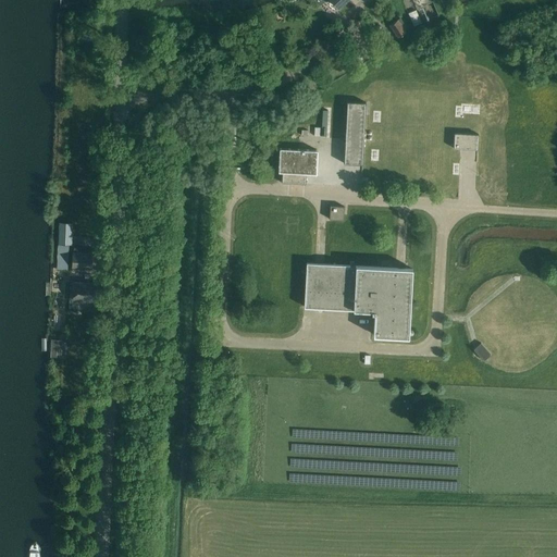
[(415,25),(422,22),(416,10),(408,14),(415,25)]
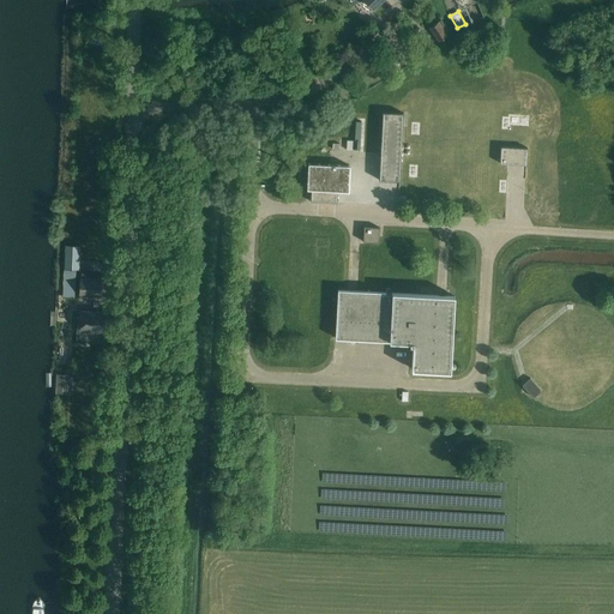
[(438,40),(447,35),(445,31),(449,30),(441,19),(429,26),(438,40)]
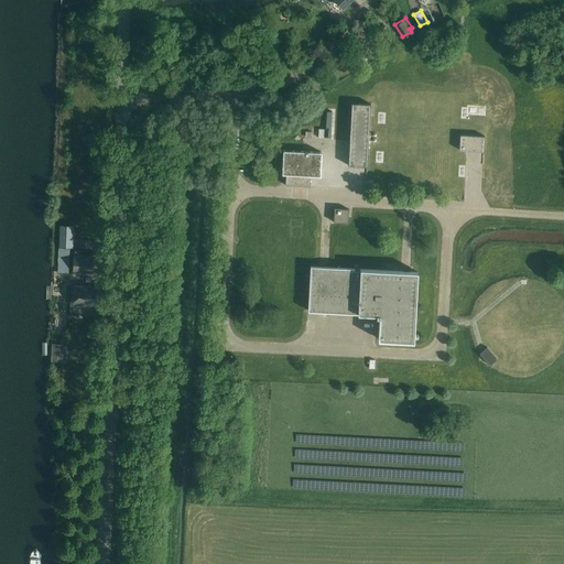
[(382,41),(388,38),(382,29),(377,33),(382,41)]
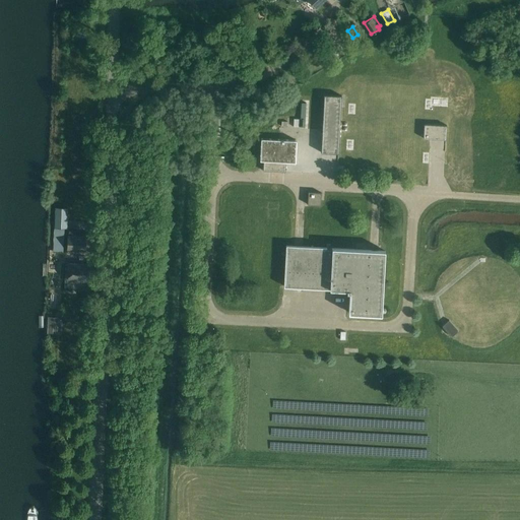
[(338,153),(341,95),(323,94),(320,152),(338,153)]
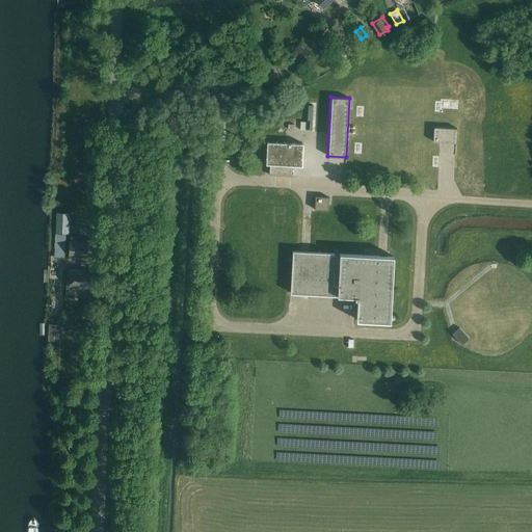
[(455,142),(456,128),(433,127),(432,141),(455,142)]
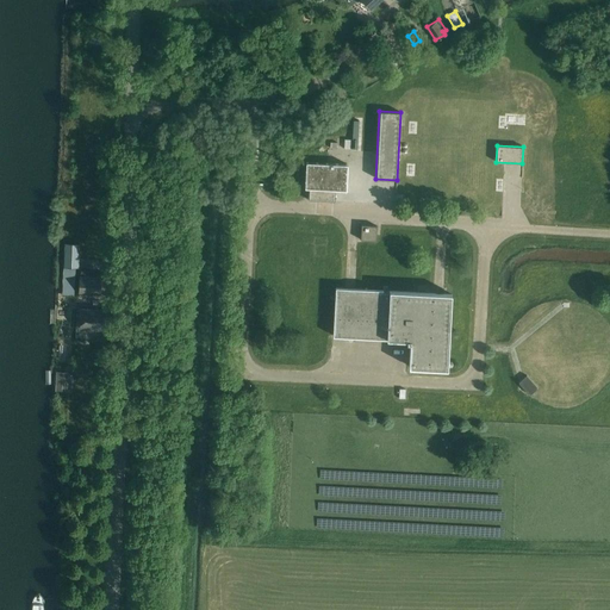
[(346,190),(347,165),(306,162),(305,187),(309,187),(309,200),(335,201),(335,188),(346,190)]
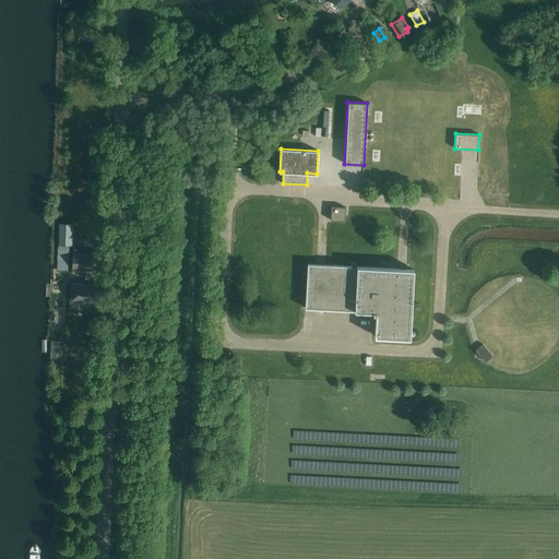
[(344,221),(345,215),(345,206),(331,205),(330,219),(344,221)]
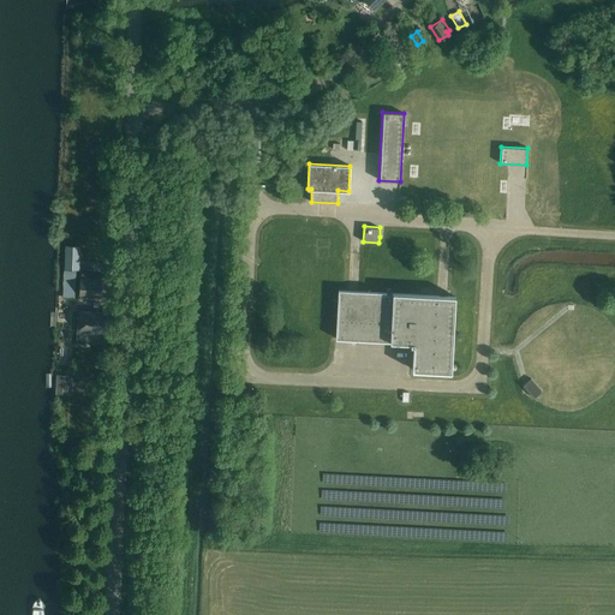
[(78,269),(79,245),(65,244),(64,270),(60,270),(59,297),(75,298),(76,269),(78,269)]
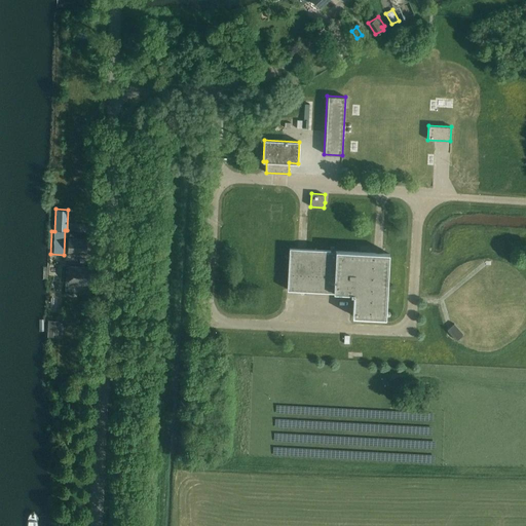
[(85,255),(86,239),(74,238),(74,240),(69,239),(68,254),(85,255)]
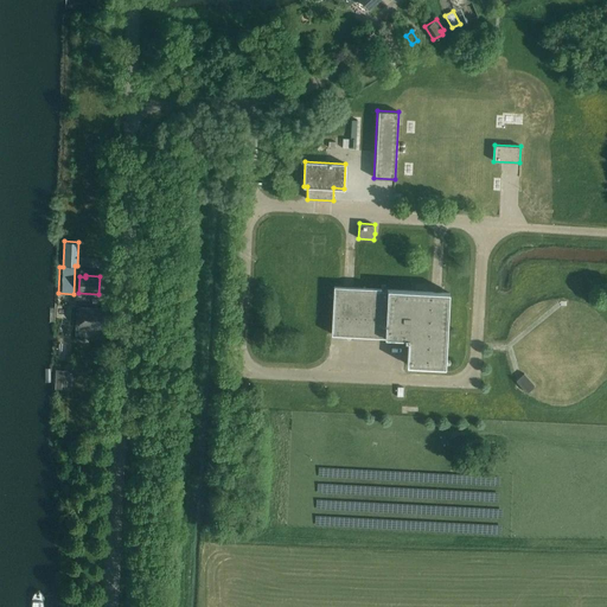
[(445,366),(448,304),(448,292),(334,286),(331,332),(404,337),(404,339),(407,340),(406,364),(445,366)]
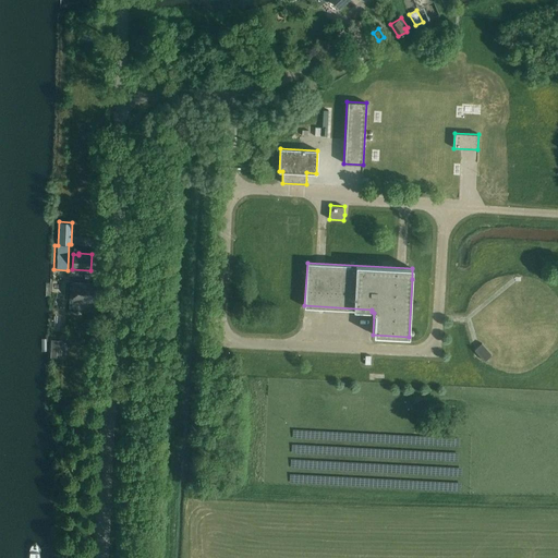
[(95,301),(96,283),(74,282),(73,300),(75,300),(77,302),(82,302),(84,301),(95,301)]
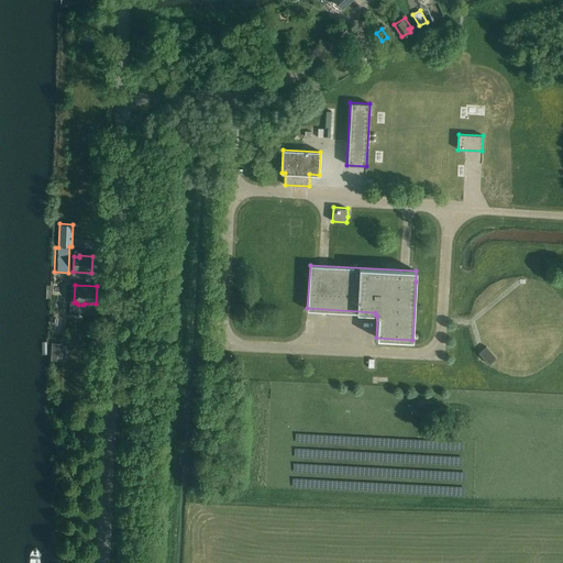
[(61,361),(62,343),(53,343),(52,361),(61,361)]
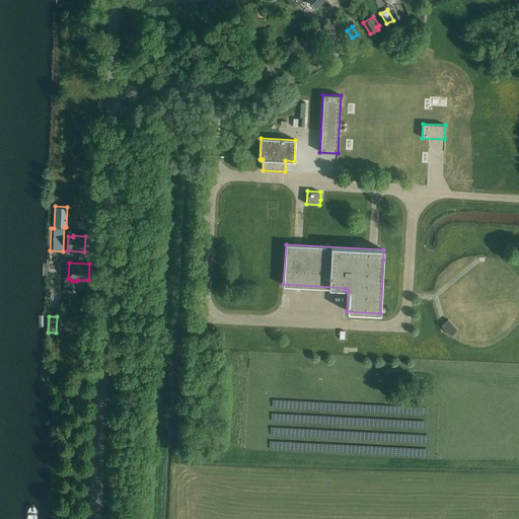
[(451,336),(457,329),(448,319),(442,324),(451,336)]
